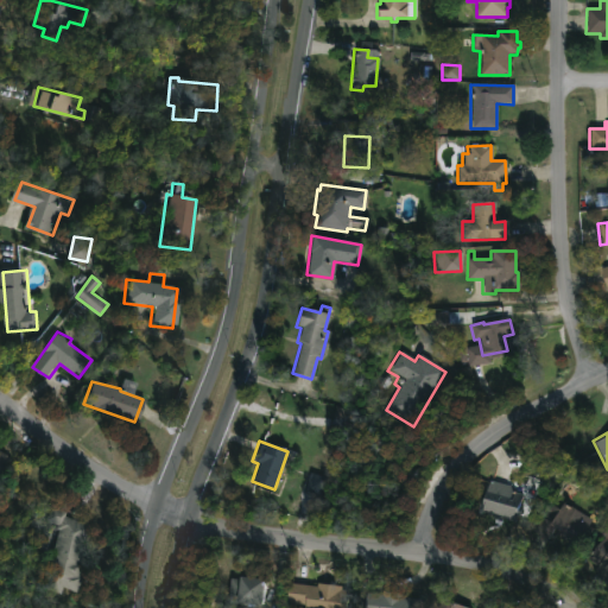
[(0,450),(12,457),(8,463),(12,464),(1,480),(0,479),(0,450)]
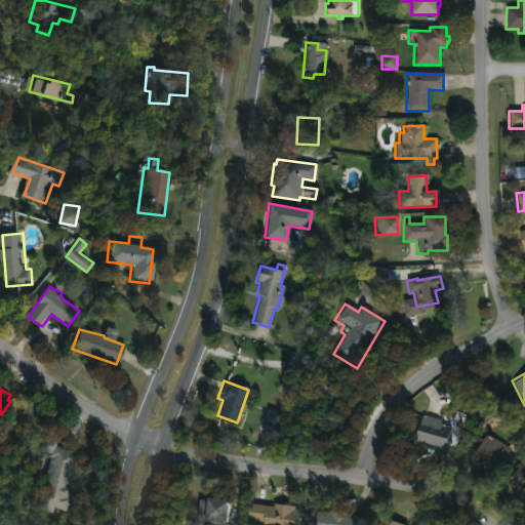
[(279,429),(284,413),(269,409),(264,423),(279,429)]
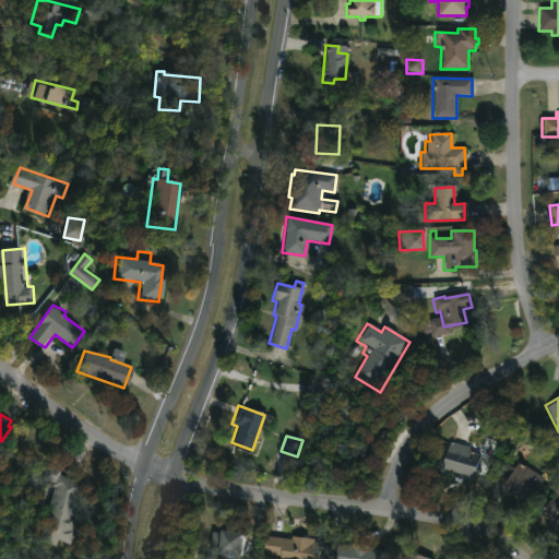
[(480,450),(473,478),(440,468),(449,441),(480,450)]
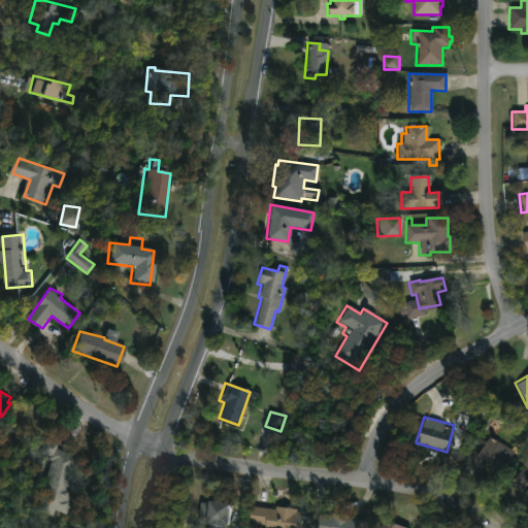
[(496,441),(493,446),(517,461),(510,470),(504,466),(499,474),(476,460),(472,468),(462,461),(477,438),(484,442),(488,436),(496,441)]
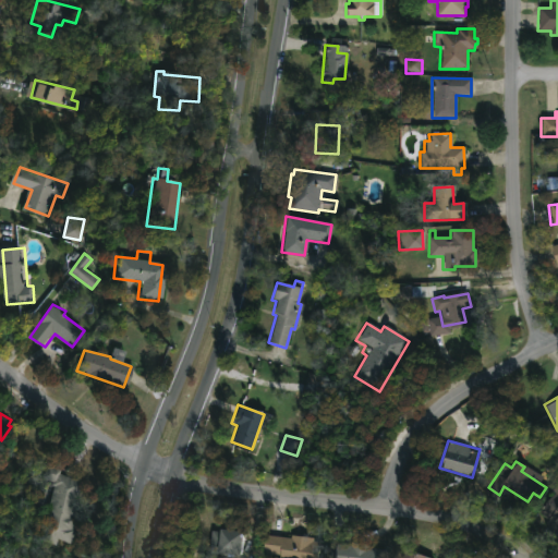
[(80,529),(76,542),(64,536),(63,543),(46,536),(58,484),(55,484),(56,481),(46,474),(52,463),(63,470),(63,472),(81,480),(75,501),(81,504),(76,528),(80,529)]
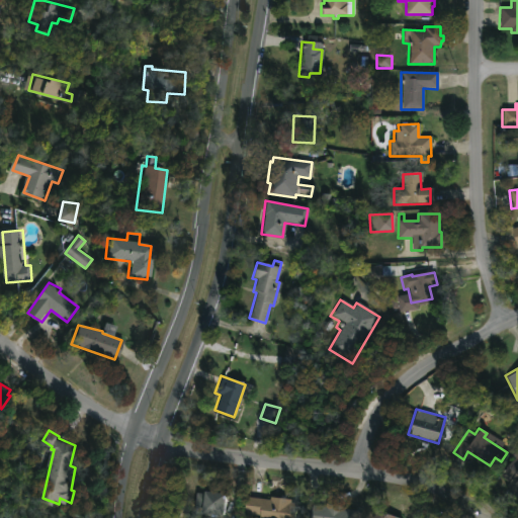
[(517,495),(496,478),(511,457),(508,454),(515,446),(517,449),(517,495)]
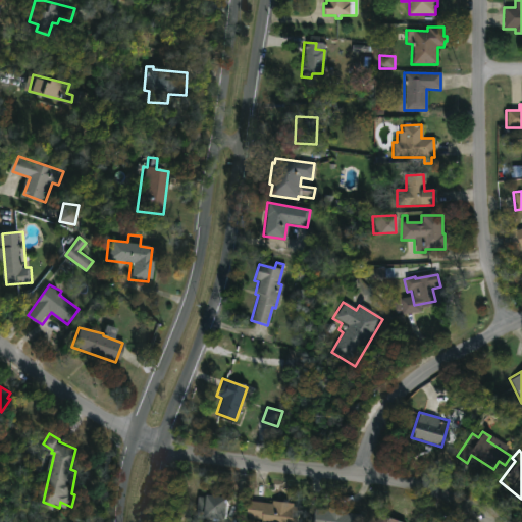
[(224,496),(222,519),(199,516),(200,512),(193,511),(195,494),(202,496),(202,493),(224,496)]
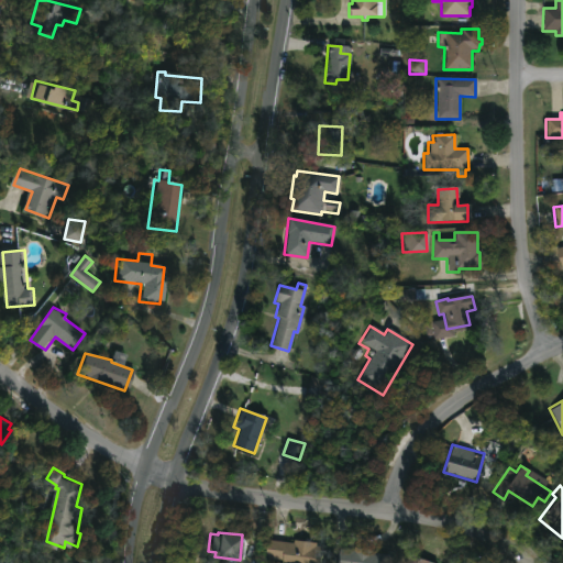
[(315,541),(315,545),(320,547),(317,562),(278,562),(279,559),(264,558),(265,540),(291,542),(293,539),(315,541)]
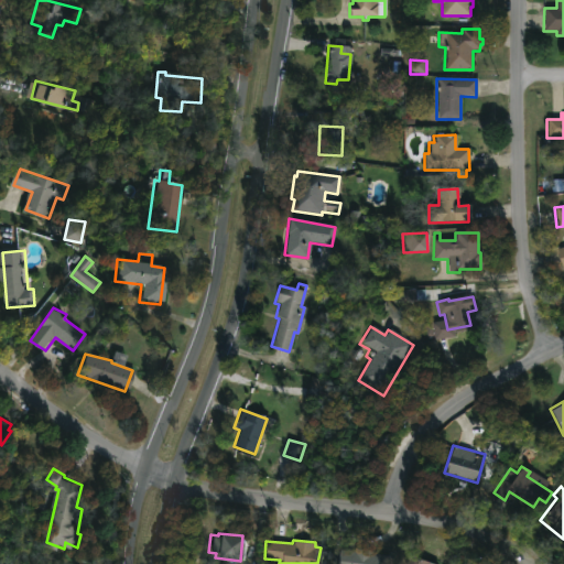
[(371,550),(371,553),(389,556),(388,563),(335,563),(337,550),(354,552),(355,548),(371,550)]
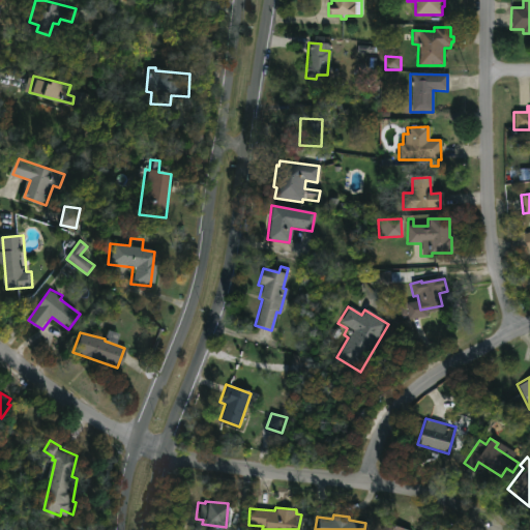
[(381,529),(385,521),(407,529),(381,529)]
